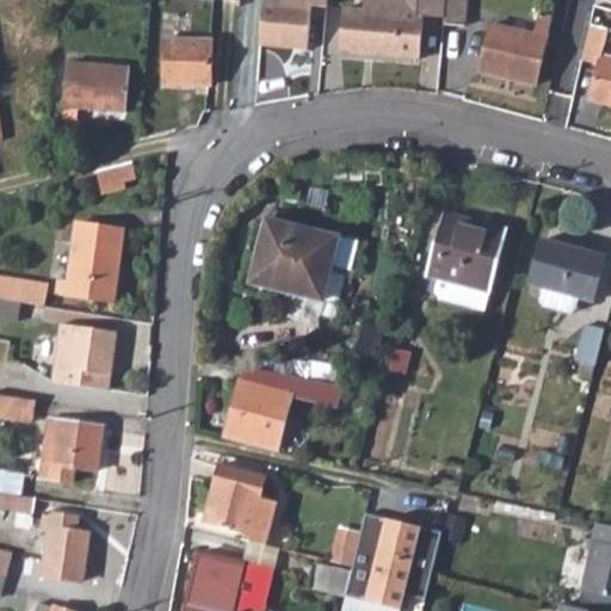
[(263,0),(259,45),(307,49),(310,6),(326,7),(326,0),(263,0)]
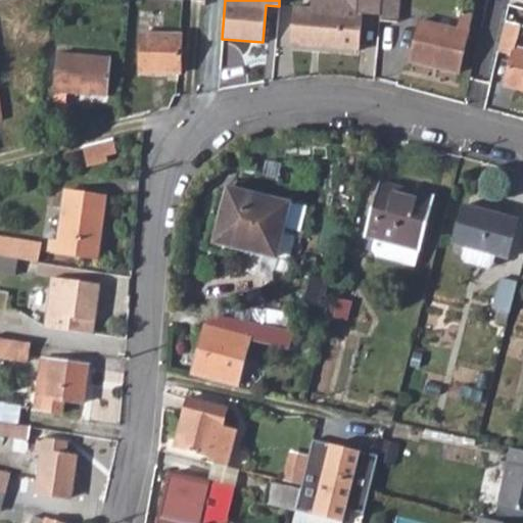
[(358,0),(357,11),(294,5),(290,44),(359,49),(363,13),(380,15),(381,0),(358,0)]
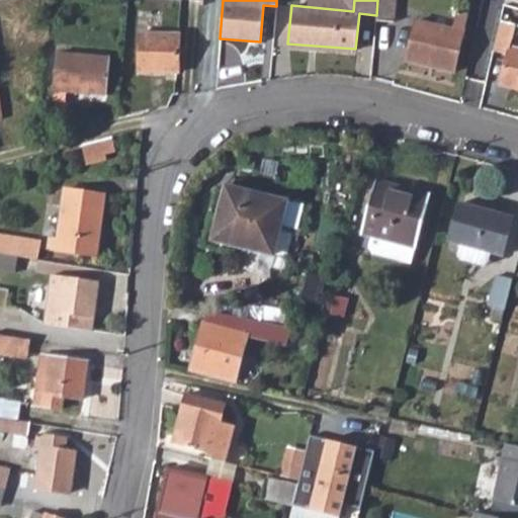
[(377,0),(376,15),(376,18),(394,20),(396,0),(377,0)]
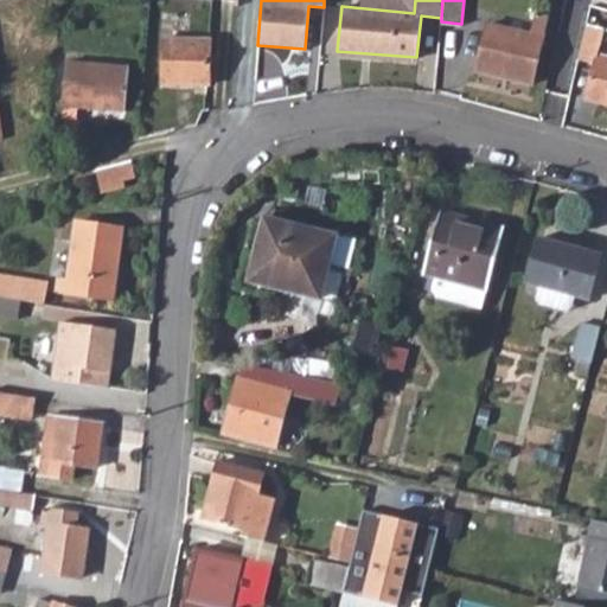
[(487,24),(475,70),(532,83),(548,17),(535,13),(530,34),(487,24)]
